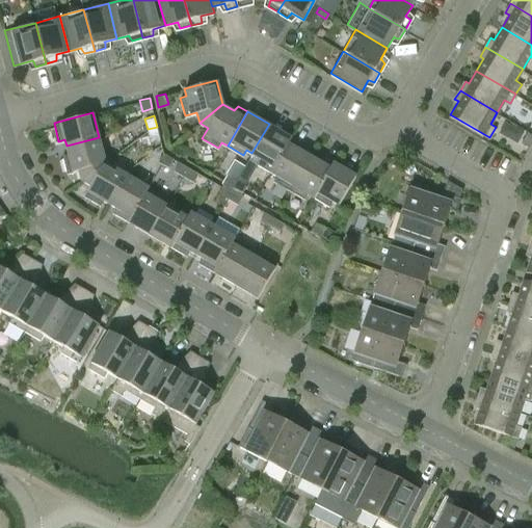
[(270,170),(290,136),(269,124),(251,153),(258,156),(255,162),(270,170)]
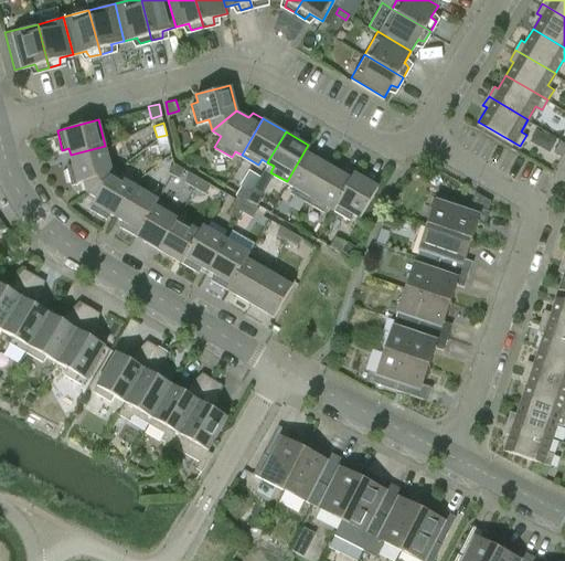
[(167,135),(157,137),(159,149),(170,146),(167,135)]
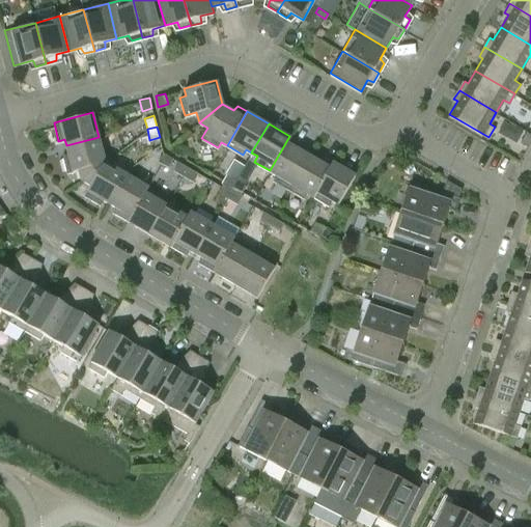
[(528,145),(530,139),(530,133),(527,131),(521,141),(528,145)]
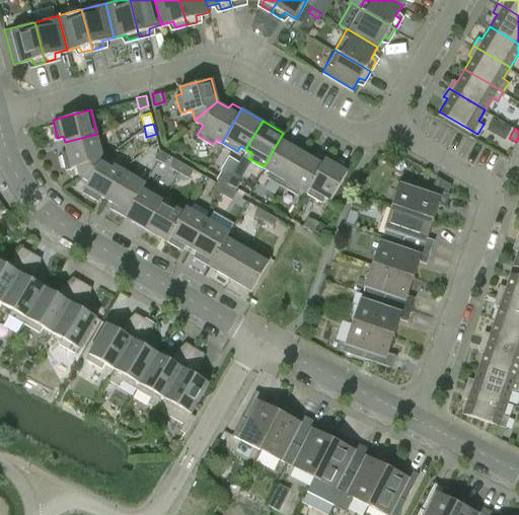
[(293,139),(283,133),(264,166),(270,170),(267,175),(282,185),(301,151),(290,144),(291,143),(293,139)]
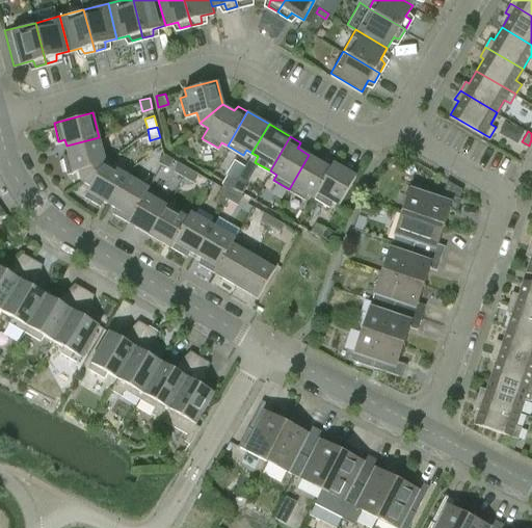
[(99,137),(67,146),(69,153),(62,154),(67,173),(79,169),(81,179),(105,161),(99,137)]
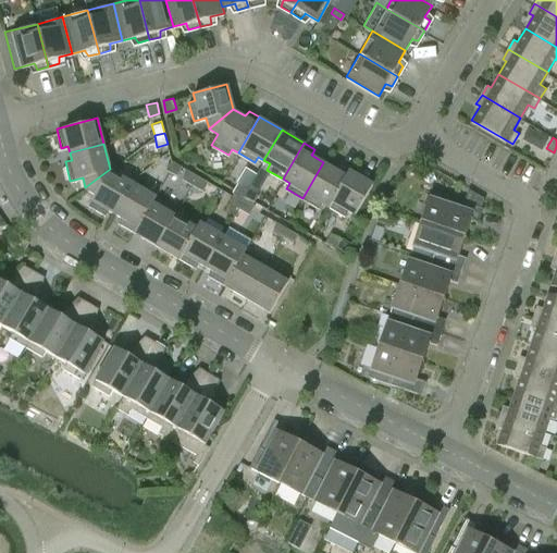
[(176,173),(182,164),(171,159),(165,168),(176,173)]
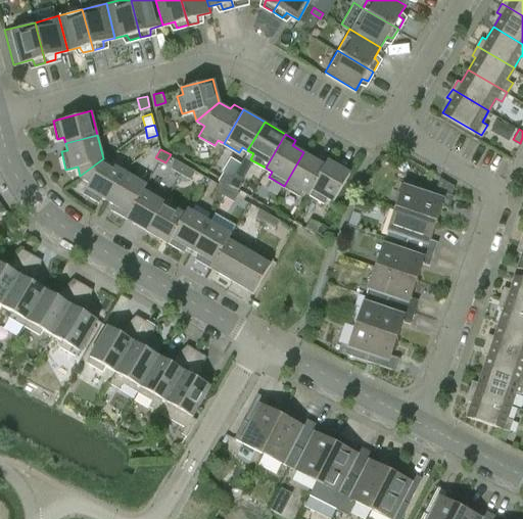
[(303,152),(284,186),(299,195),(302,189),(308,193),(328,158),(319,153),(315,157),(315,158),(303,152)]
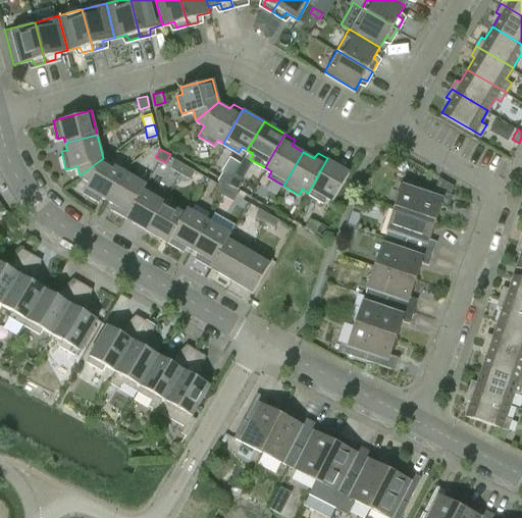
[(180,171),(185,163),(175,157),(170,165),(180,171)]
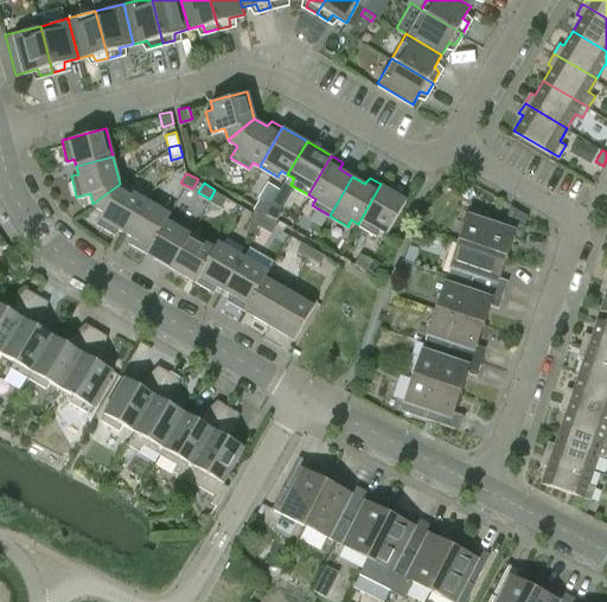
[(120,184),(93,204),(103,210),(96,223),(115,234),(119,228),(125,231),(145,198),(120,184)]
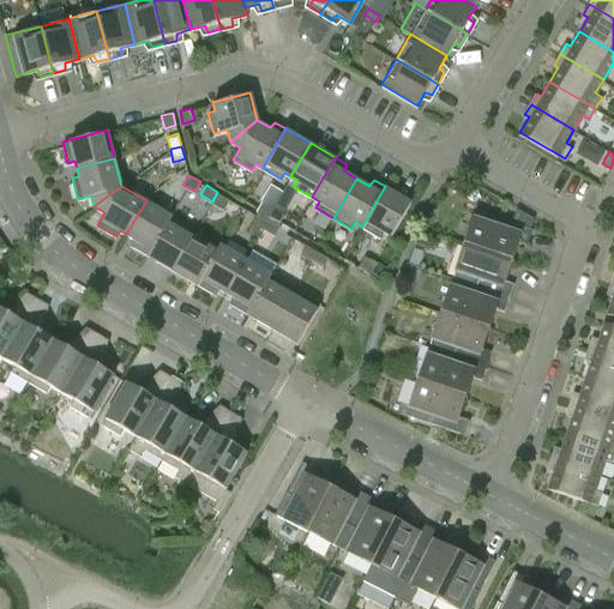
[(410,202),(385,186),(362,227),(380,236),(384,230),(391,235),(410,202)]
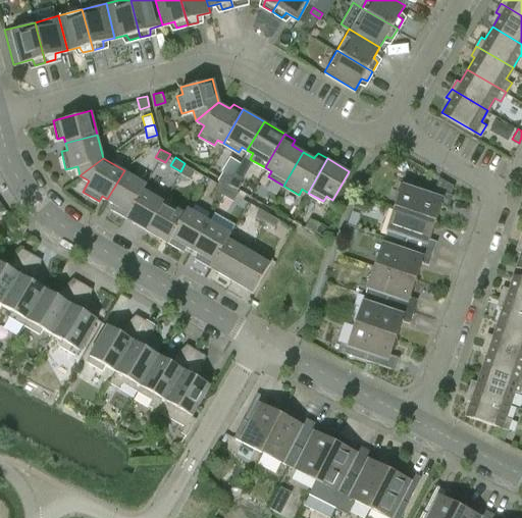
[(195,168),(185,163),(180,171),(190,176),(195,168)]
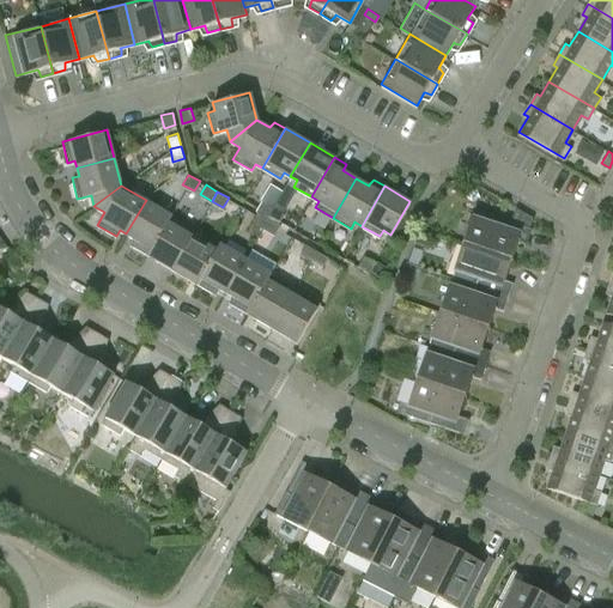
[(256,210),(267,216),(273,206),(262,199),(256,210)]
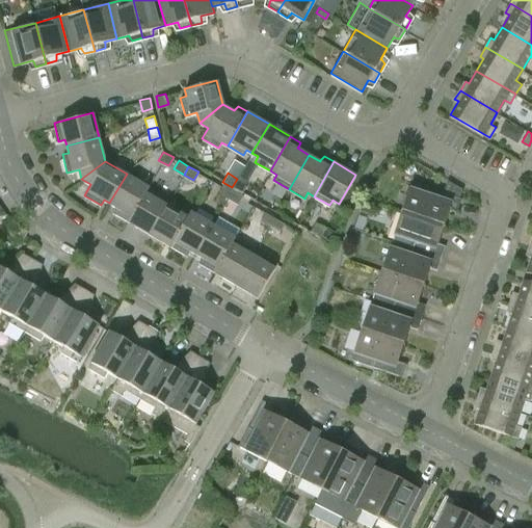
[(127,174),(109,203),(115,206),(112,211),(128,220),(148,186),(127,174)]
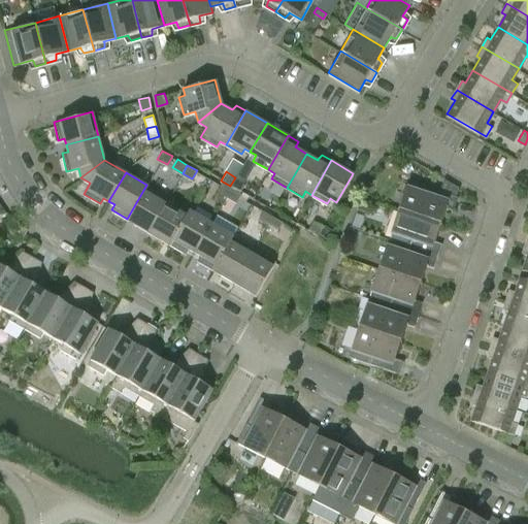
[(230,186),(231,187),(241,193),(241,192),(239,191),(244,183),(235,177),(230,186)]
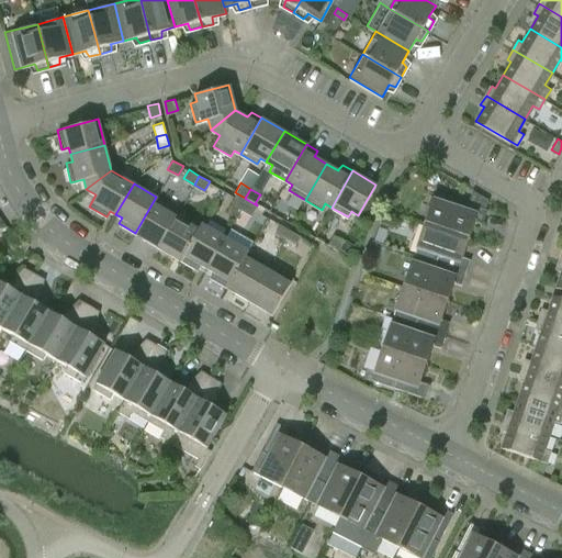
[(436,190),(425,222),(464,235),(470,218),(483,221),(487,208),(457,198),(458,198),(436,190)]
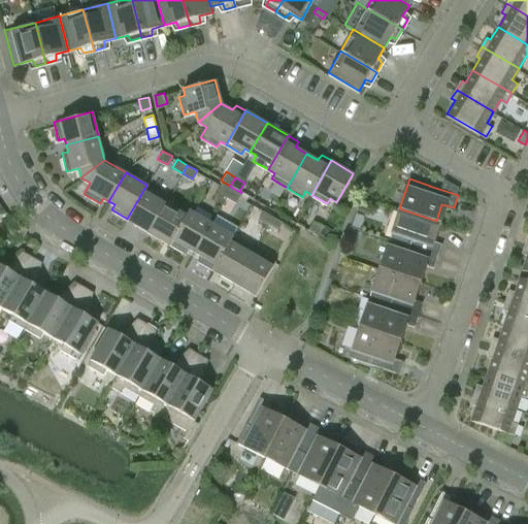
[(231,187),(230,186),(221,181),(220,181),(222,182),(217,190),(226,196),(231,187)]
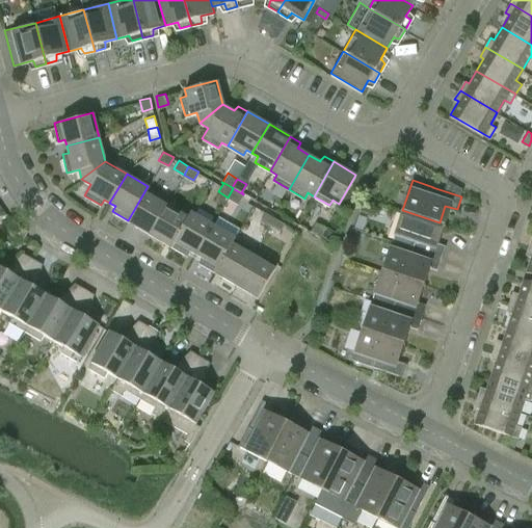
[(148,186),(128,220),(150,233),(166,204),(160,201),(163,195),(148,186)]
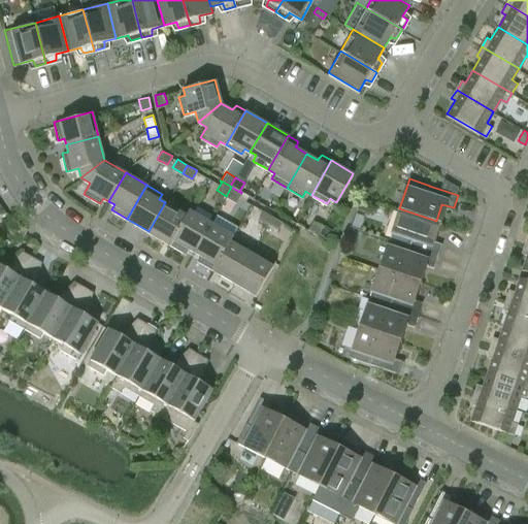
[(231,187),(226,196),(236,201),(241,193),(231,187)]
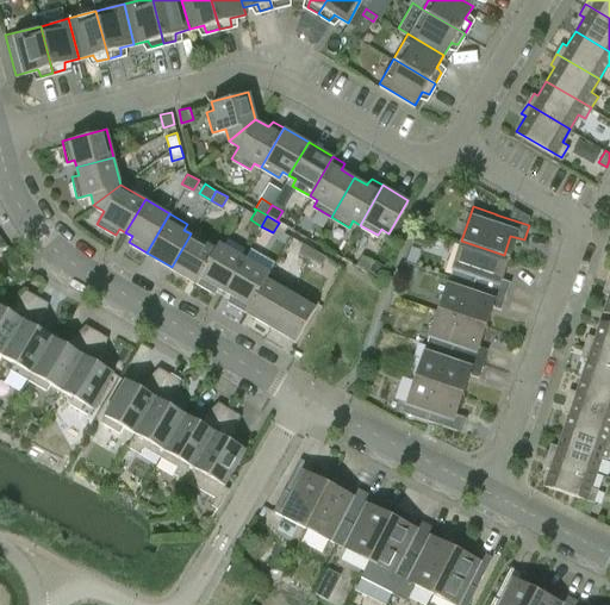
[(411,238),(423,243),(428,230),(416,225),(411,238)]
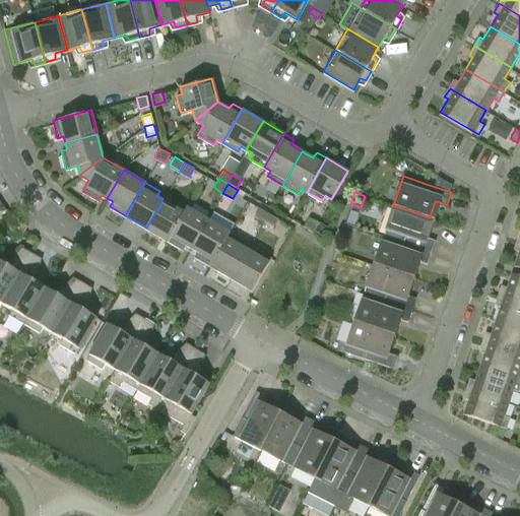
[(163,199),(146,228),(167,240),(187,206),(171,197),(168,203),(163,199)]
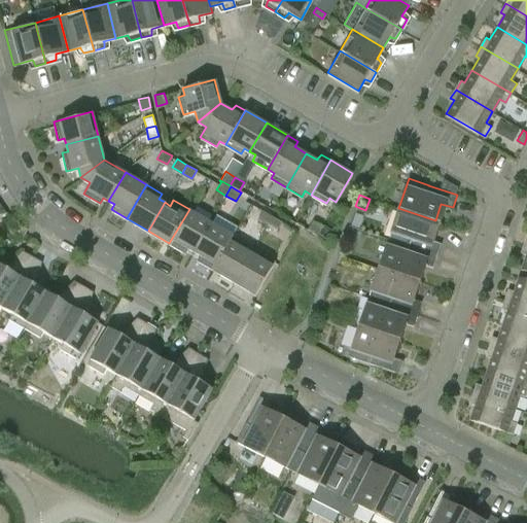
[(429,238),(435,220),(398,208),(388,237),(436,253),(441,242),(429,238)]
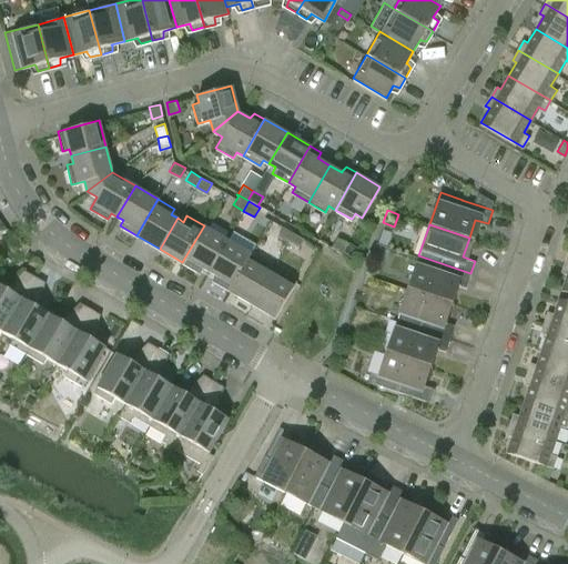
[(204,225),(182,262),(199,272),(202,267),(209,270),(226,239),(204,225)]
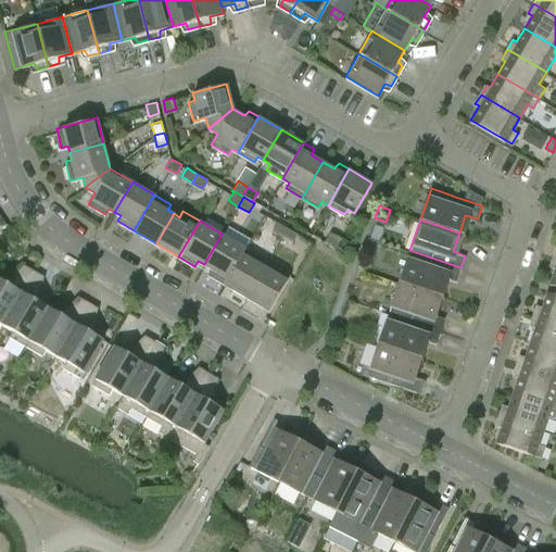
[(272,229),(281,235),(287,226),(277,221),(272,229)]
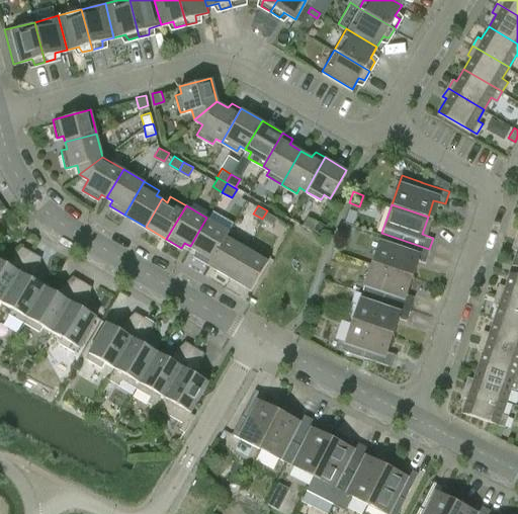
[(277,216),(267,210),(262,219),(272,225),(277,216)]
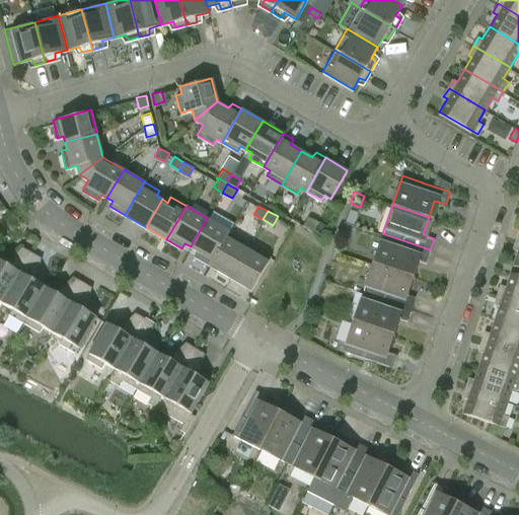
[(302,224),(312,230),(317,221),(307,216),(302,224)]
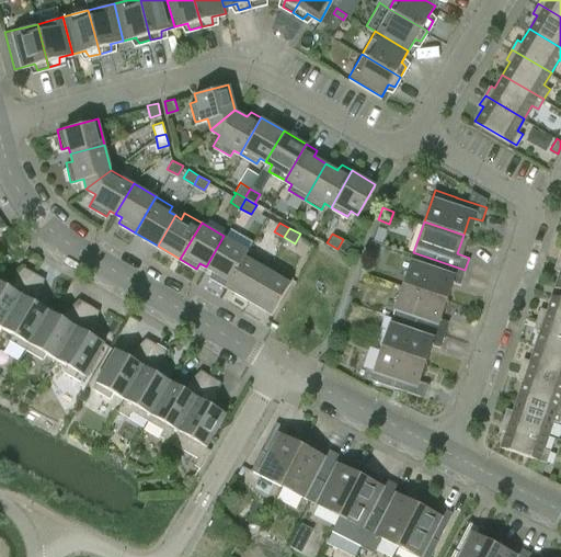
[(224,236),(206,266),(213,271),(209,276),(226,285),(247,249),(224,236)]
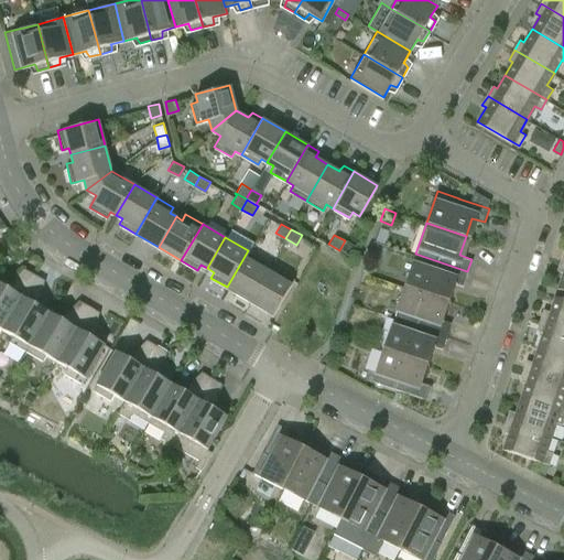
[(264,260),(248,250),(227,287),(250,301),(268,270),(261,267),(264,260)]
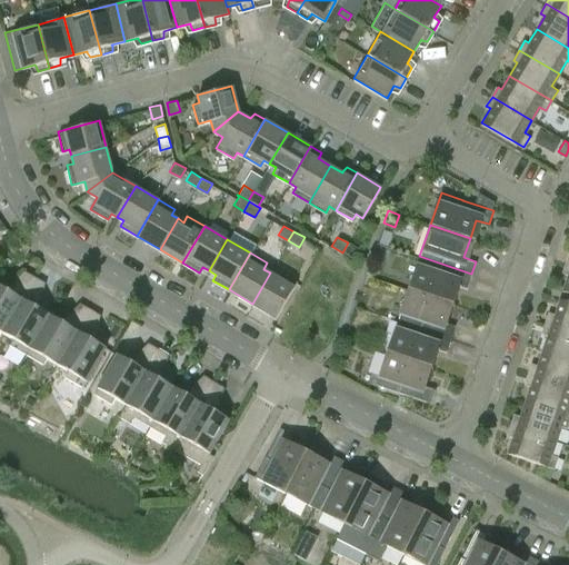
[(467,287),(471,274),(419,256),(409,288),(448,301),(455,283),(467,287)]
